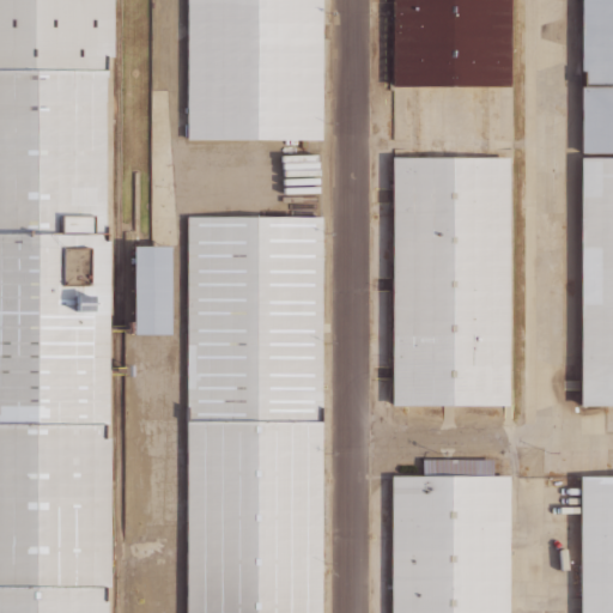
[(104,56),(104,240),(109,240),(109,424),(103,424),(103,438),(110,438),(110,587),(103,587),(103,601),(107,601),(105,612),(0,612),(0,0),(113,0),(113,56),(104,56)]
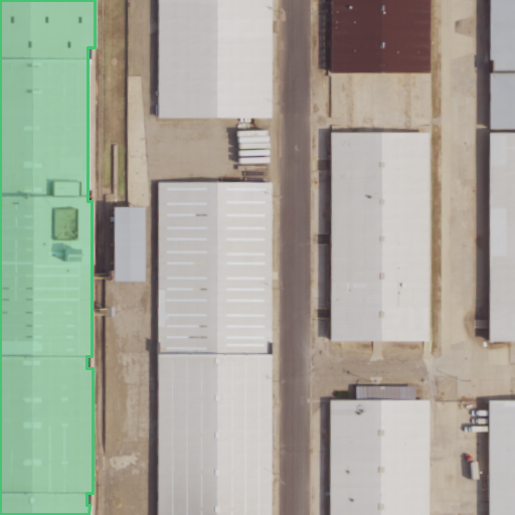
[(156,0),(270,0),(270,117),(156,117),(156,0)]
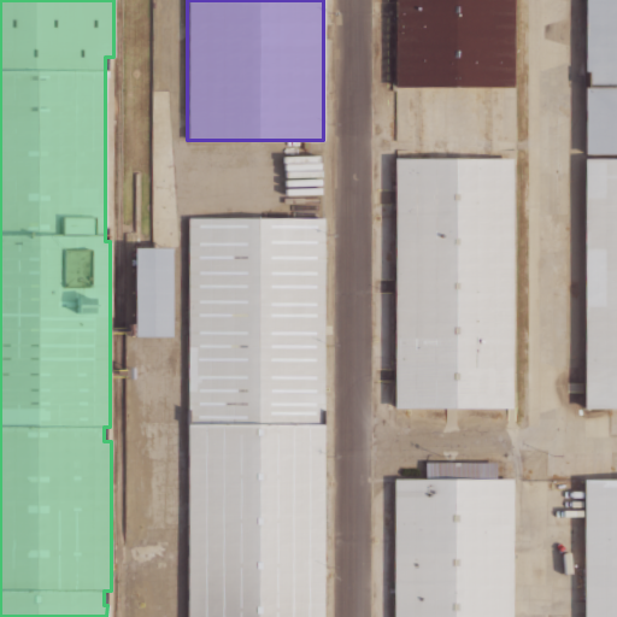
[(512,0),(512,87),(394,87),(394,0),(512,0)]
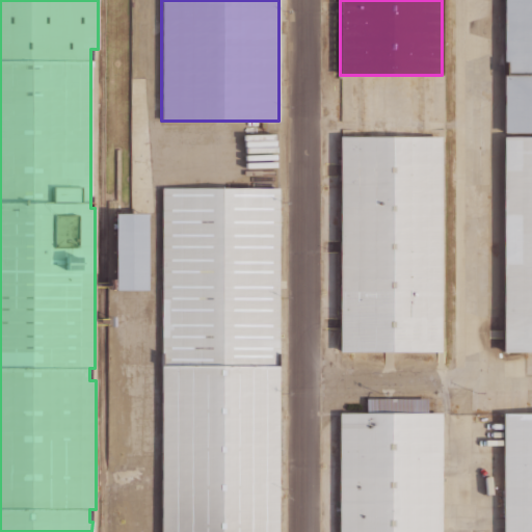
[(531,132),(503,132),(503,75),(506,75),(506,61),(503,61),(503,0),(531,0),(531,132)]
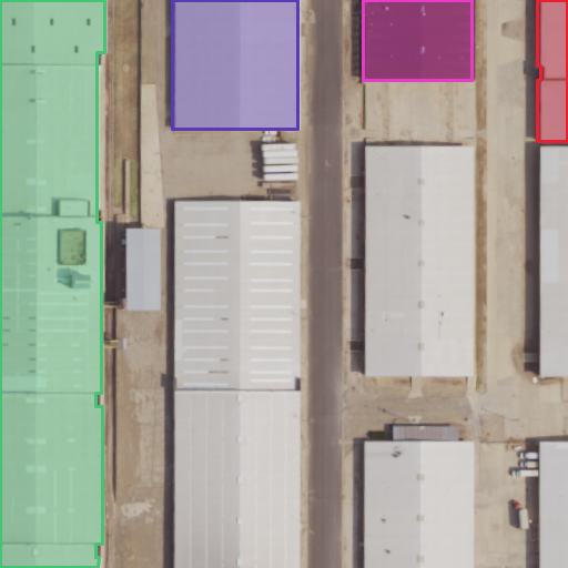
[(567,376),(537,376),(537,145),(567,145),(567,376)]
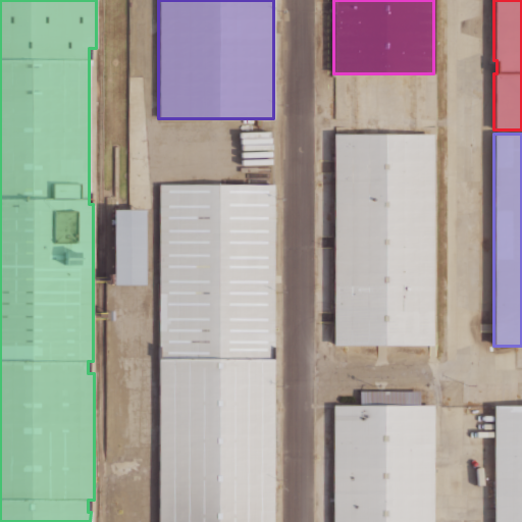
[(432,135),(432,346),(332,346),(332,135),(432,135)]
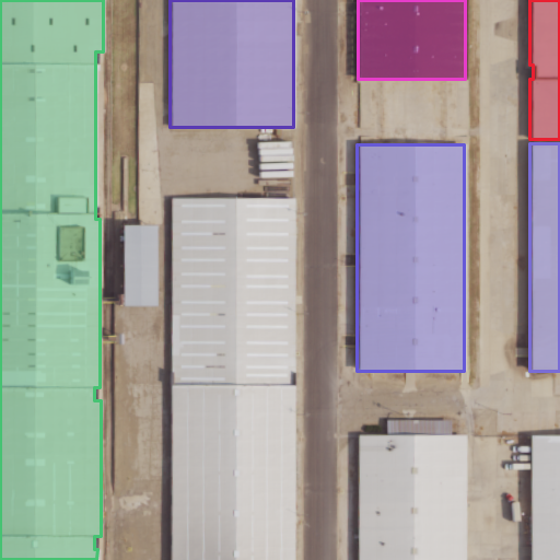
[(293,197),(293,559),(170,559),(170,197),(293,197)]
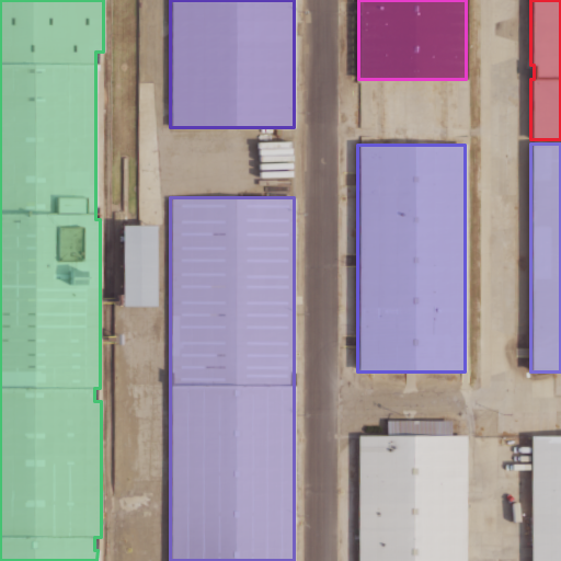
[(156,306),(122,306),(122,225),(156,225),(156,306)]
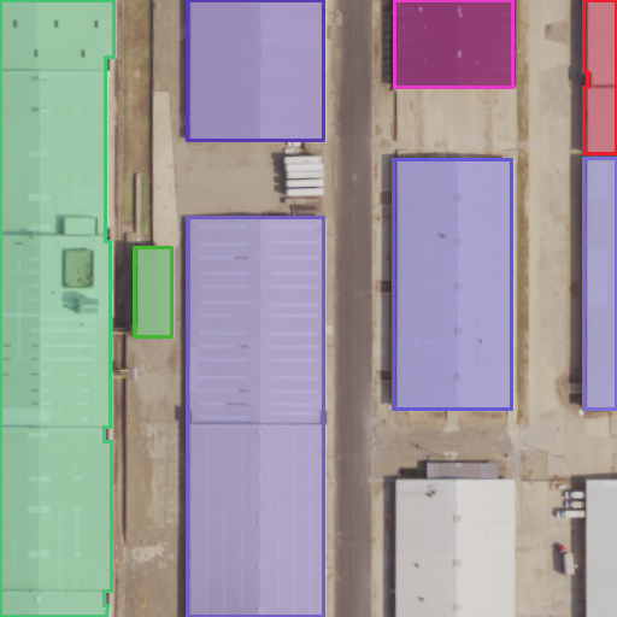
[(511,479),(511,616),(393,616),(393,479),(424,479),(424,462),(494,462),(494,479),(511,479)]
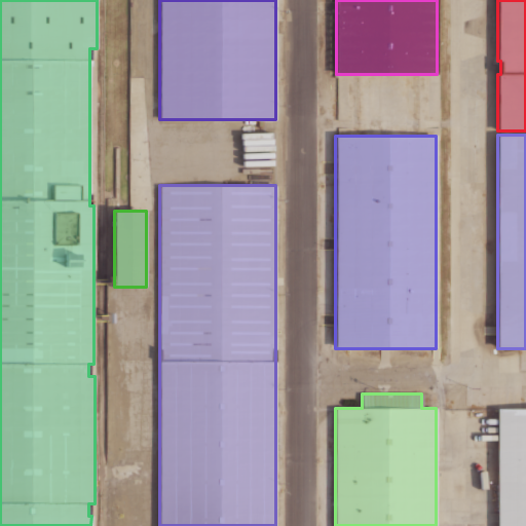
[(525,525),(497,525),(497,409),(525,409),(525,525)]
